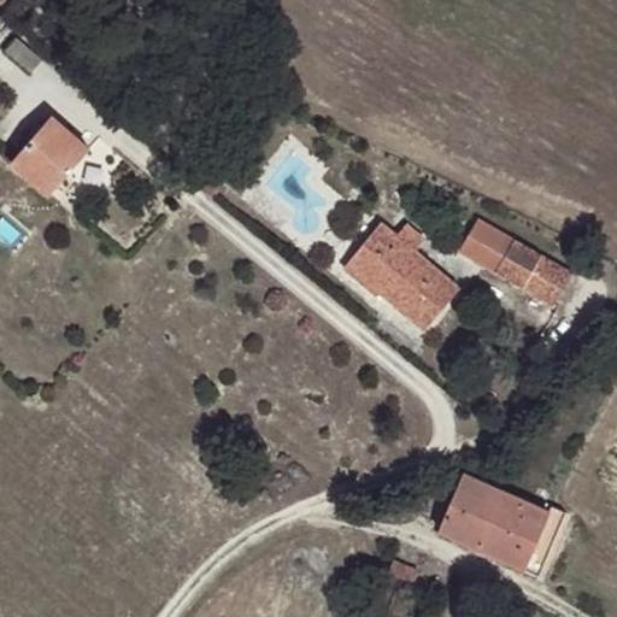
[(50,194),(89,148),(52,116),(12,162),(50,194)]
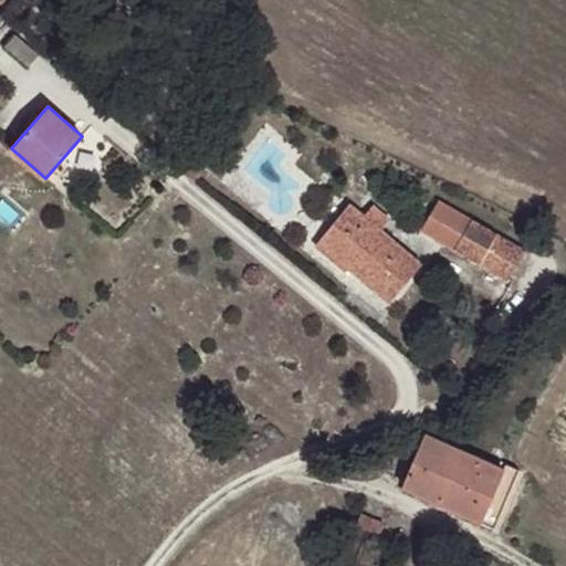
[(509,281),(526,251),(439,200),(421,230),(509,281)]
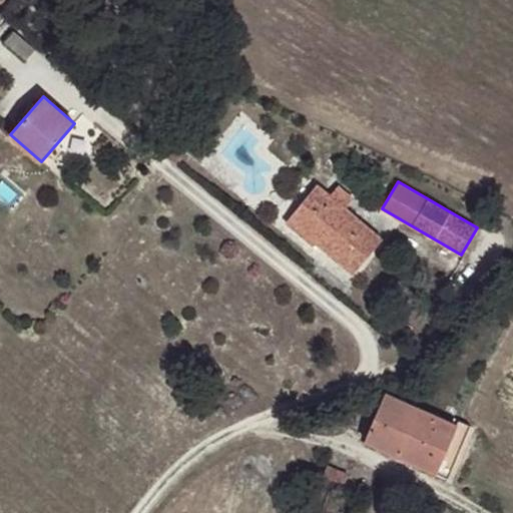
[(318,244),(354,274),(382,238),(343,207),(331,197),(316,185),(289,218),(320,242),(318,244)]
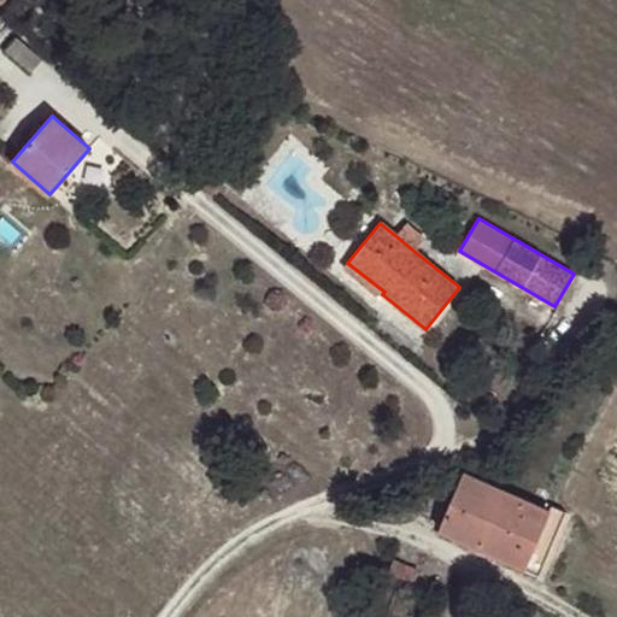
[(407,225),(398,238),(412,250),(423,238),(407,225)]
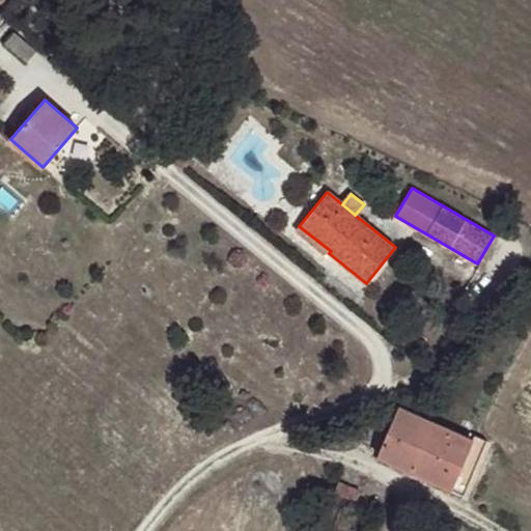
[(331,251),(299,226),(296,230),(327,255),(329,253),(331,251)]
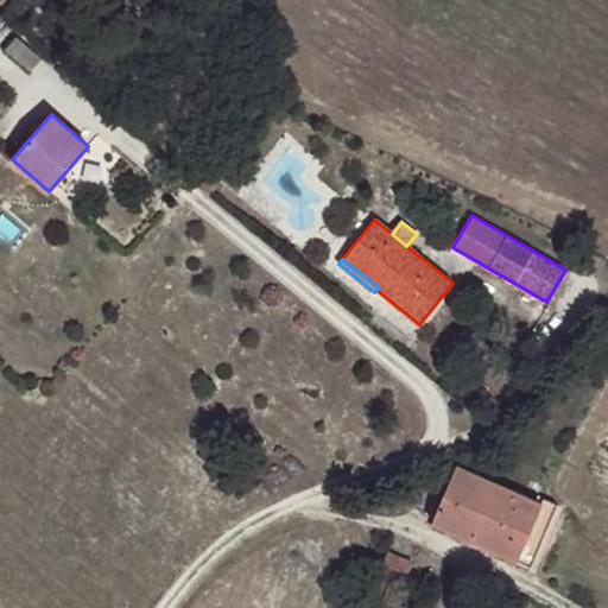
[(457,468),(432,521),(532,567),(559,506),(544,499),(540,505),(457,468)]
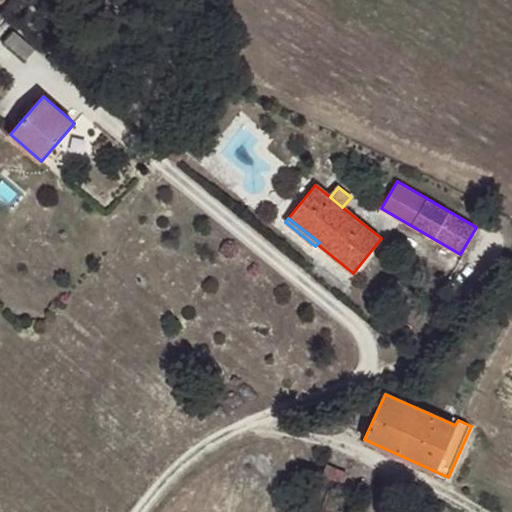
[(327,466),(324,474),(344,481),(347,473),(327,466)]
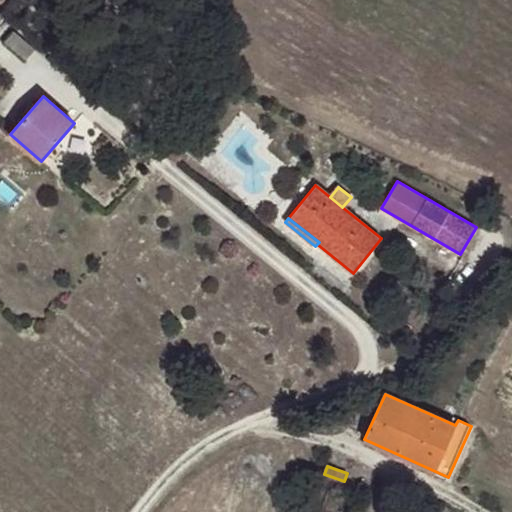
All buildings are outlined.
